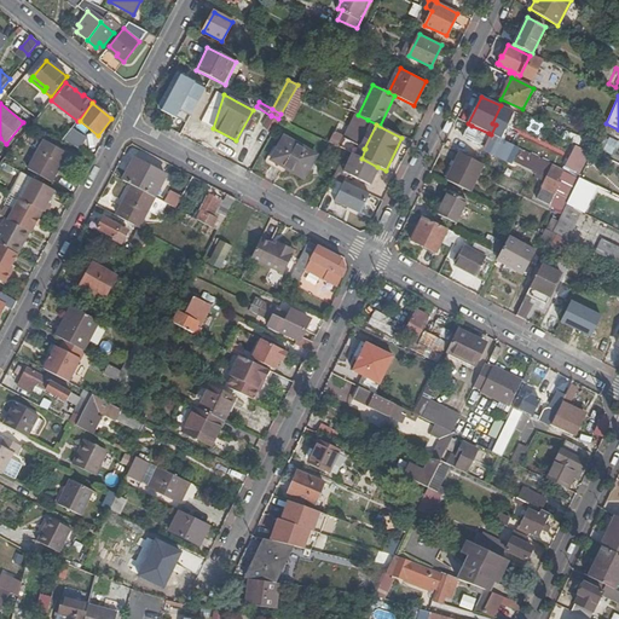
[(486,139),(489,133),(472,126),(467,136),(479,138),(480,137),(486,139)]
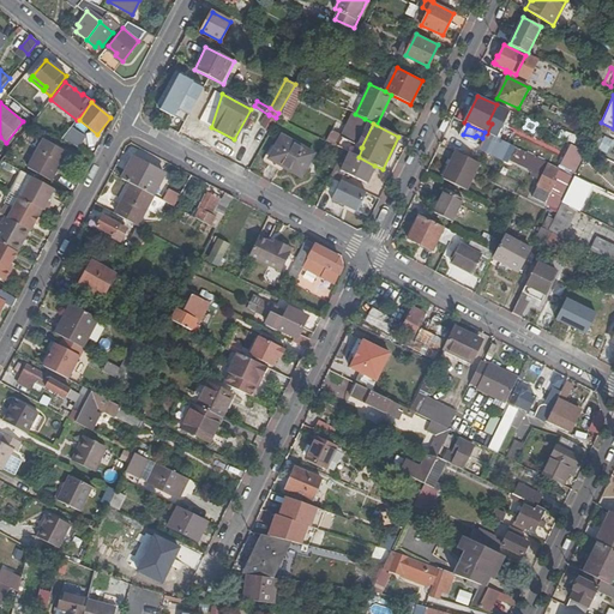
[(85,138),(71,128),(61,139),(78,149),(85,138)]
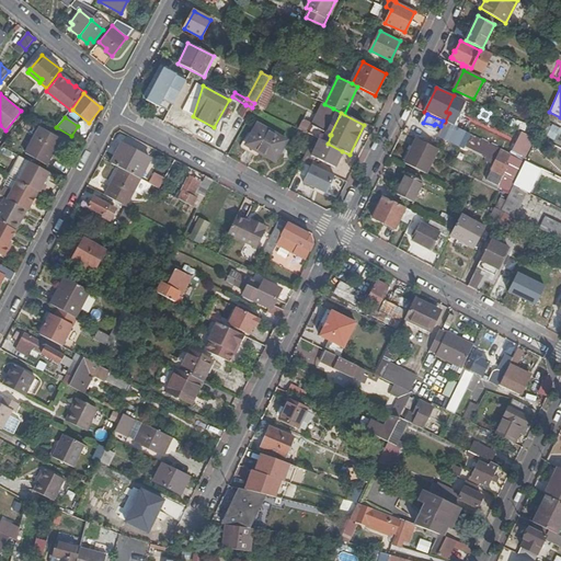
[(275,161),(286,140),(258,125),(247,146),(275,161)]
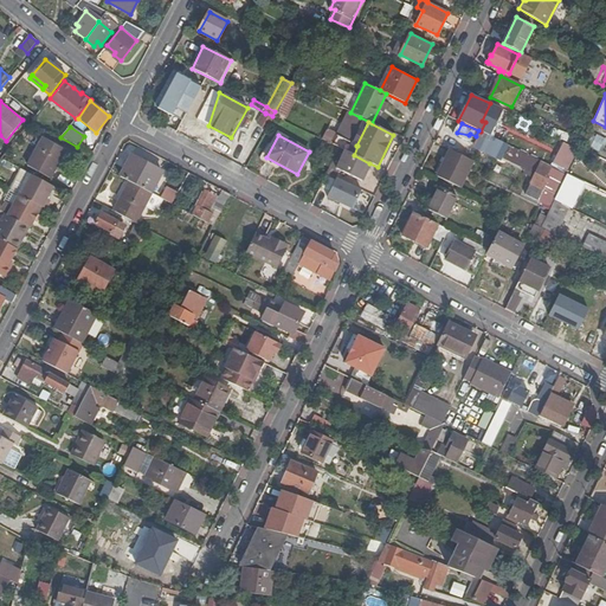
[(44,136),(27,165),(50,178),(65,149),(44,136)]
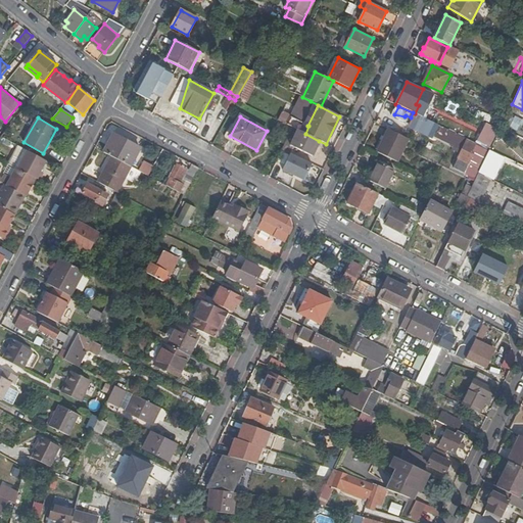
[(305,134),(297,130),(297,131),(298,132),(291,146),(312,156),(319,141),(305,134)]
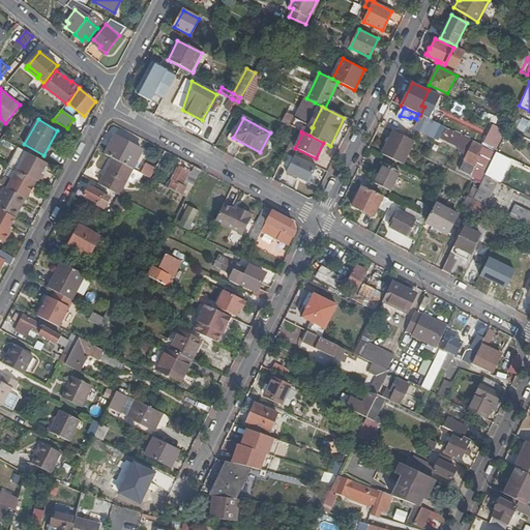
[(402,164),(413,141),(393,131),(382,154),(402,164)]
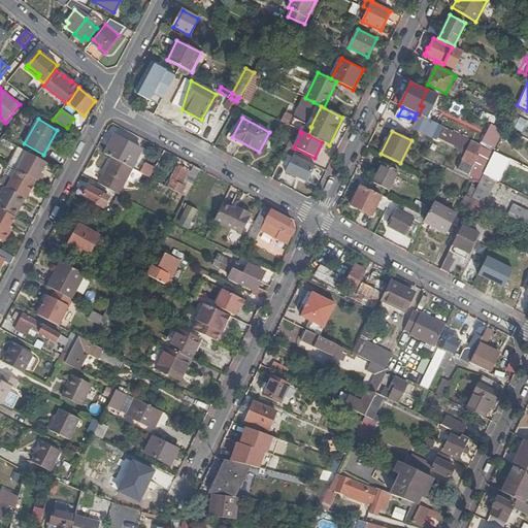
[(483,146),(490,150),(497,134),(490,131),(483,146)]
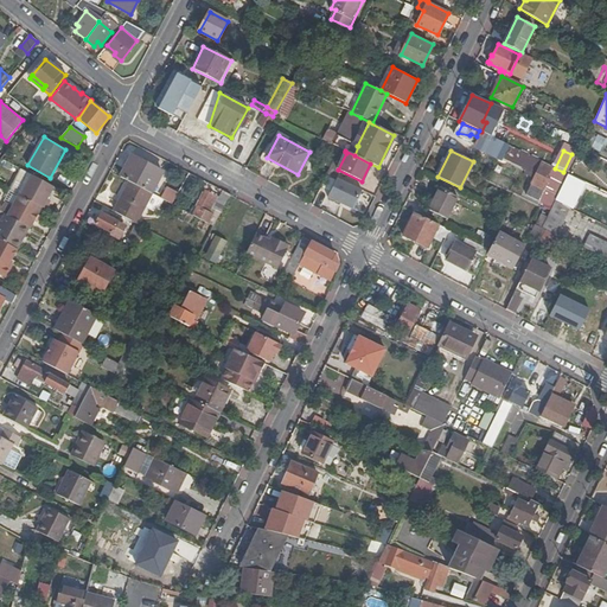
[(129,181),(149,192),(160,171),(131,155),(120,177),(129,181)]
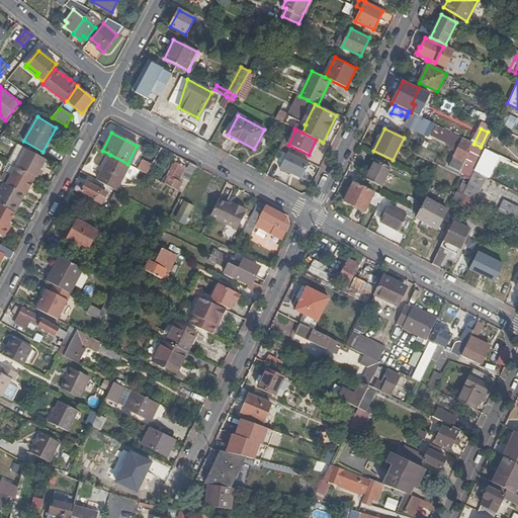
[(449,167),(459,172),(462,167),(468,169),(473,172),(485,149),(481,147),(473,144),(470,143),(470,144),(462,140),(459,146),(456,145),(453,150),(456,151),(449,167)]
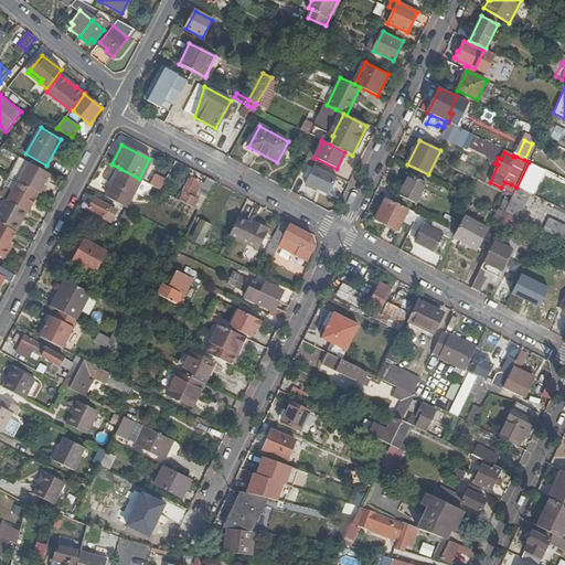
[(19,181),(40,193),(43,194),(48,187),(44,184),(51,173),(30,162),(19,181)]
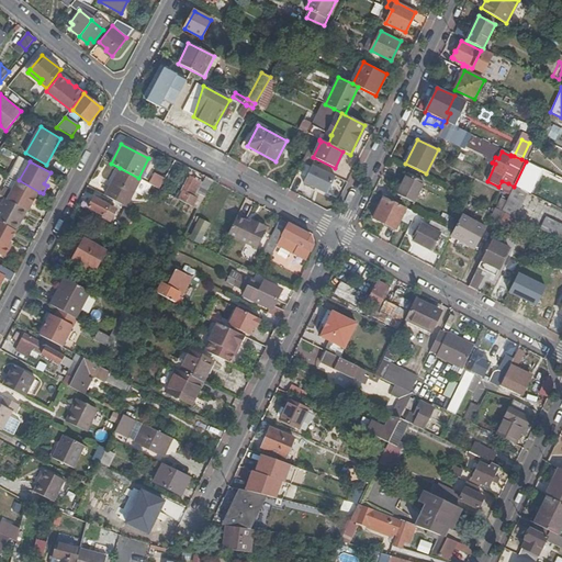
[(337,178),(312,166),(303,184),(328,197),(337,178)]
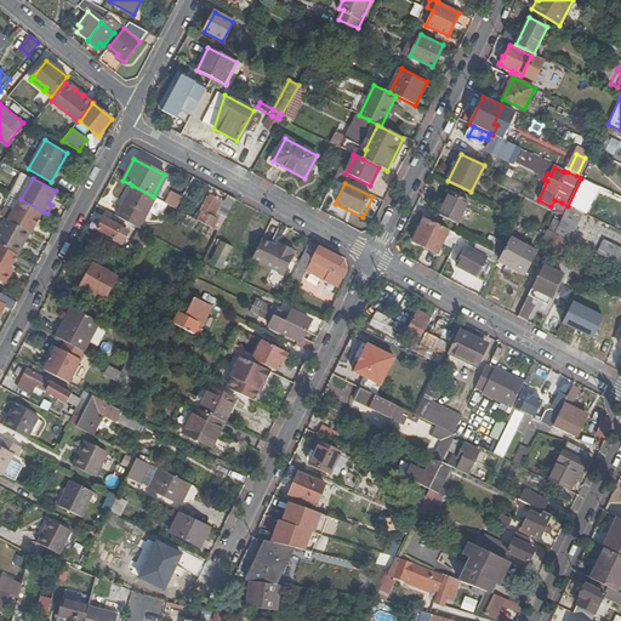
[(138,229),(155,198),(153,197),(132,186),(124,201),(126,203),(118,217),(138,229)]
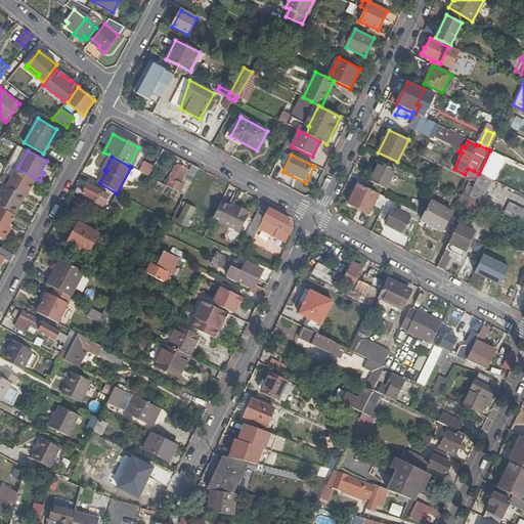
[(386,189),(395,170),(379,162),(369,181),(386,189)]
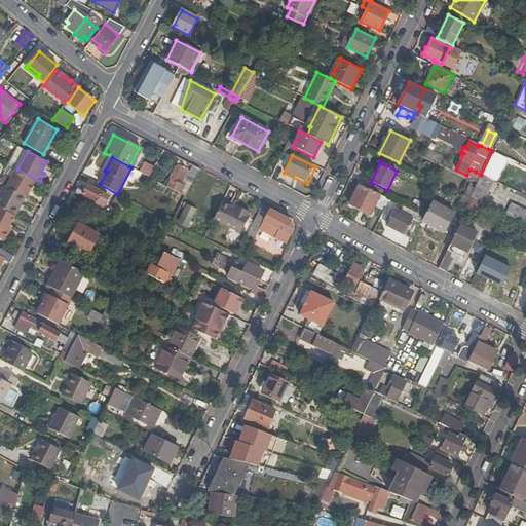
[(181,192),(182,189),(184,186),(181,184),(188,171),(178,165),(166,187),(174,190),(175,189),(181,192)]
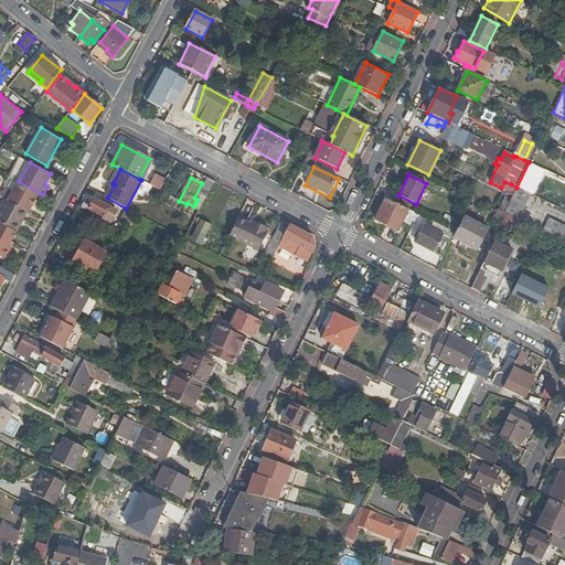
[(7,189),(1,198),(7,200),(28,212),(29,212),(40,193),(19,181),(13,192),(7,189)]
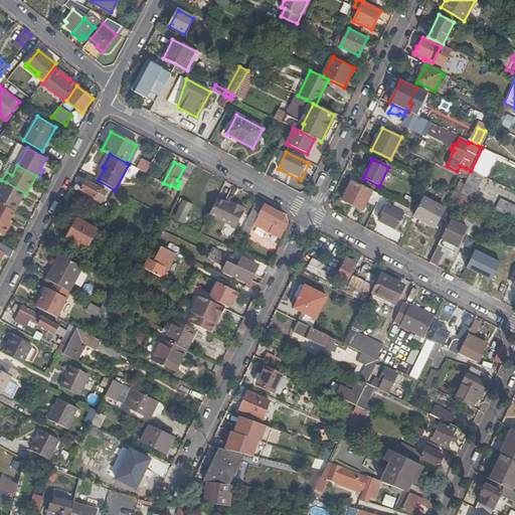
[(186,181),(193,168),(188,165),(180,177),(186,181)]
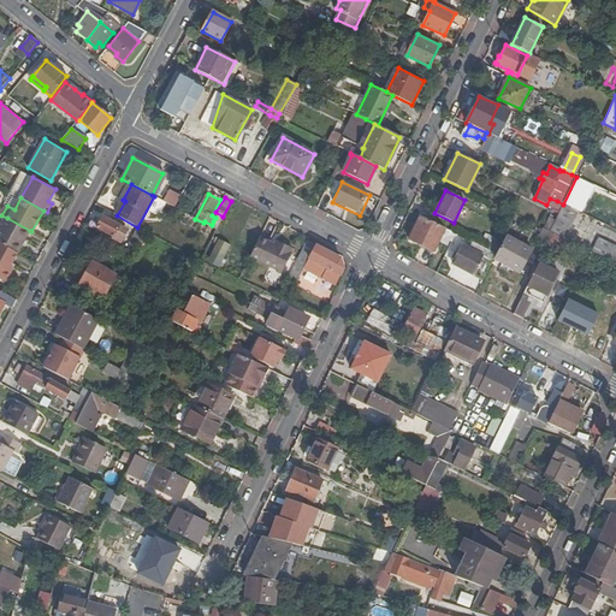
[(578,212),(563,205),(560,212),(555,221),(550,231),(552,234),(564,238),(578,212)]
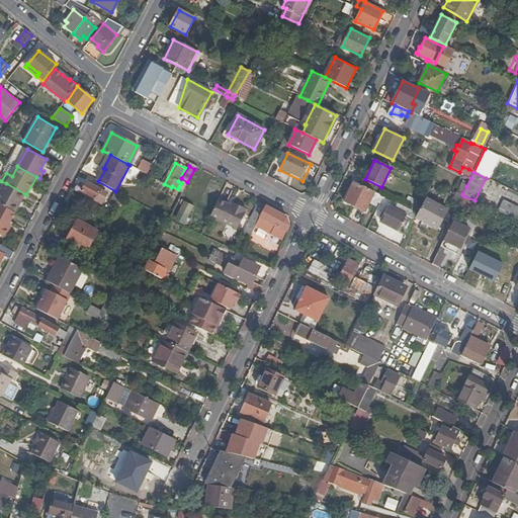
[(369,198),(379,203),(382,196),(352,181),(343,200),(363,210),(369,198)]
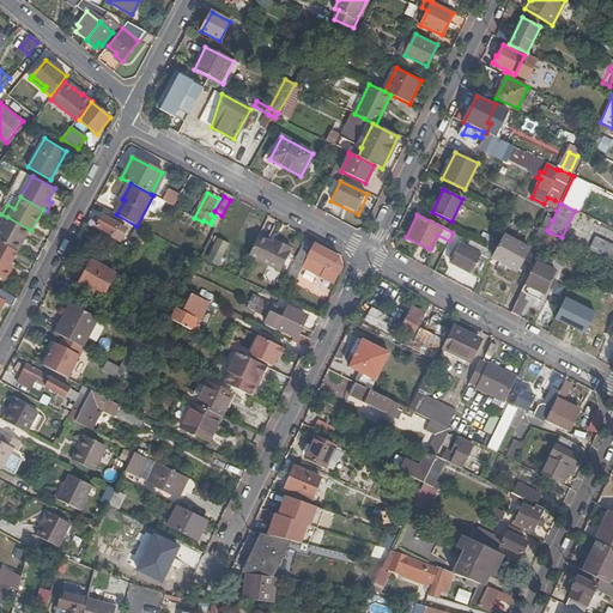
[(111,237),(116,240),(123,228),(102,216),(96,226),(113,235),(111,237)]
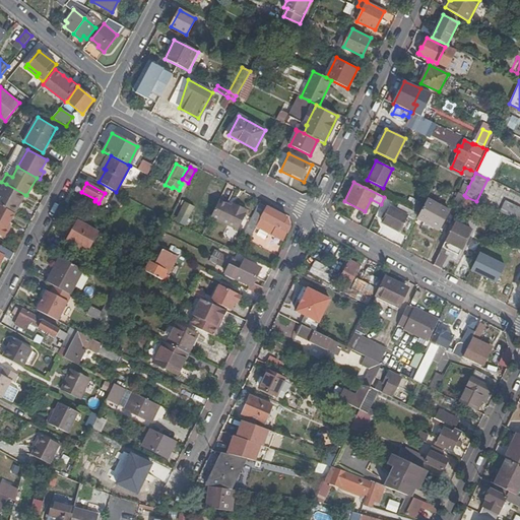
[(0,205),(15,213),(25,195),(6,184),(0,194),(0,205)]
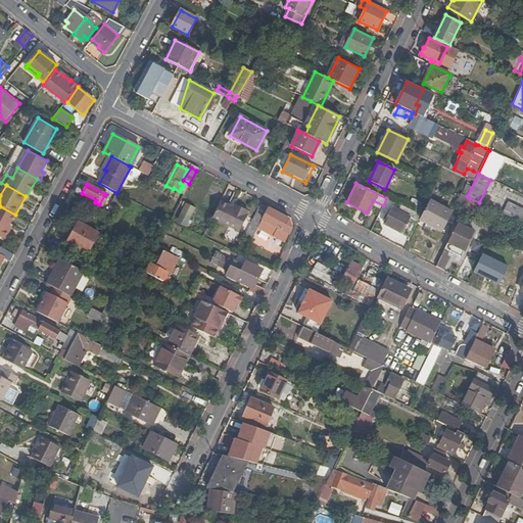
[(467,196),(471,188),(466,185),(462,194),(467,196)]
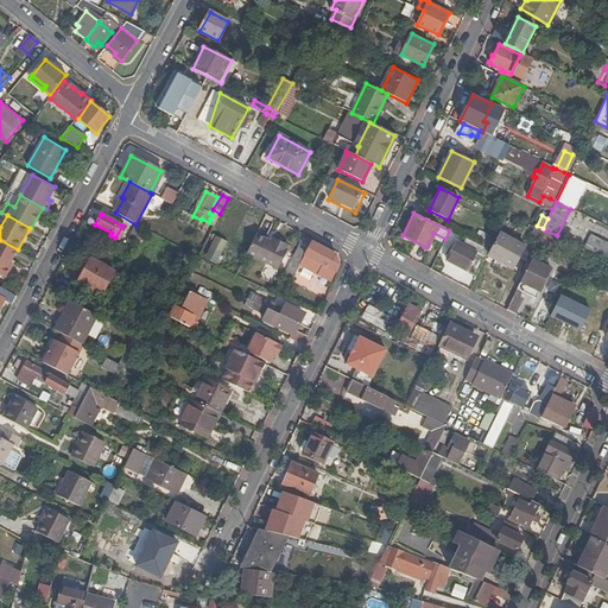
[(208,230),(210,226),(208,223),(202,221),(198,226),(208,230)]
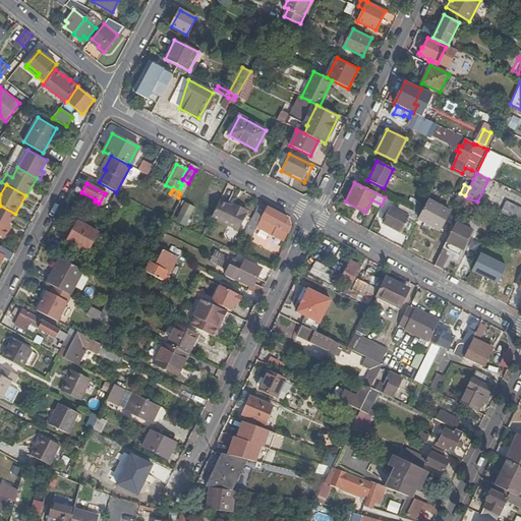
[(114,212),(123,195),(117,192),(108,209),(114,212)]
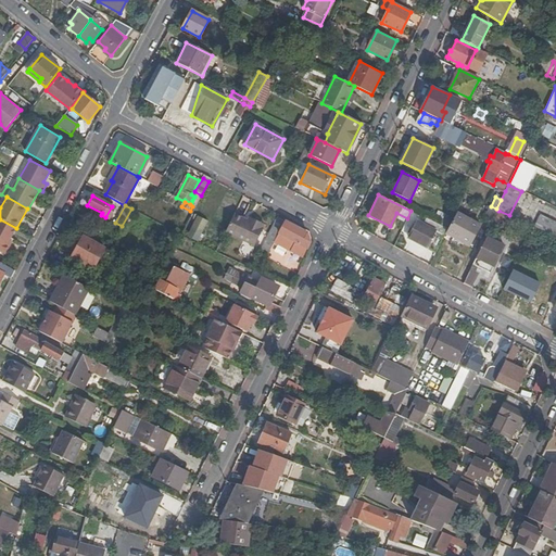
[(496,216),(498,211),(496,209),(491,206),(490,205),(487,212),(496,216)]
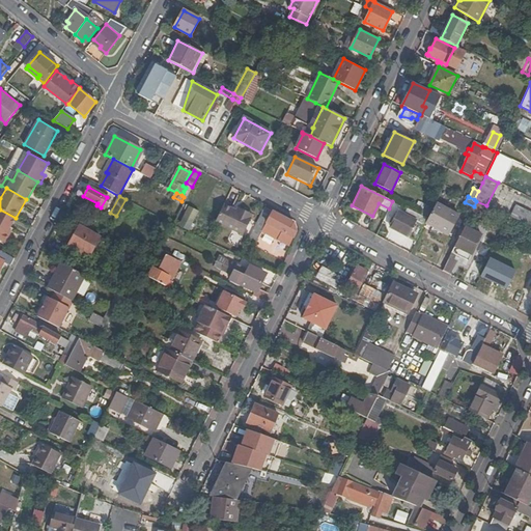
[(459,215),(436,202),(426,221),(450,233),(459,215)]
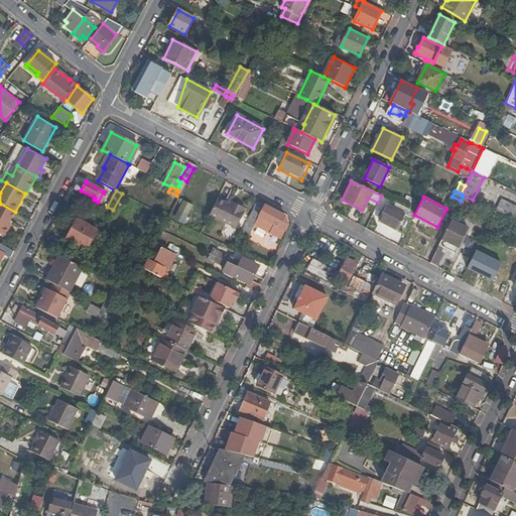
[(229,204),(218,199),(209,216),(235,229),(244,212),(229,204)]
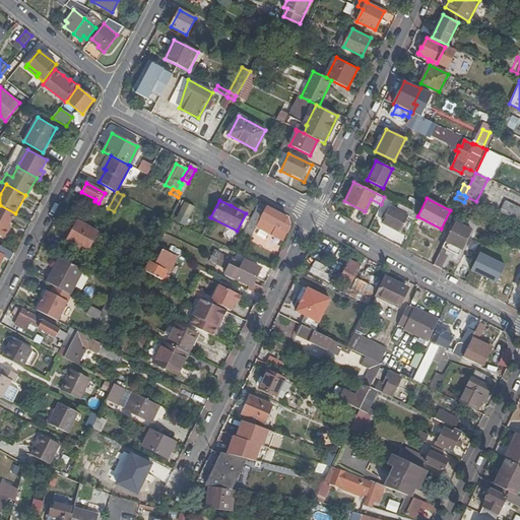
[(519,208),(505,201),(499,212),(519,222),(519,208)]
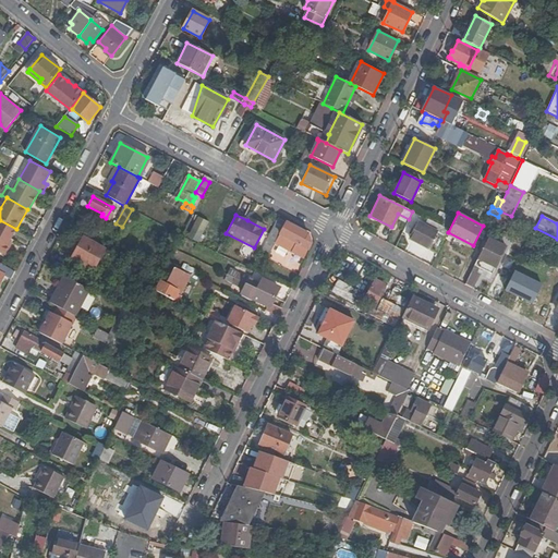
[(197,217),(186,238),(196,243),(207,222),(197,217)]
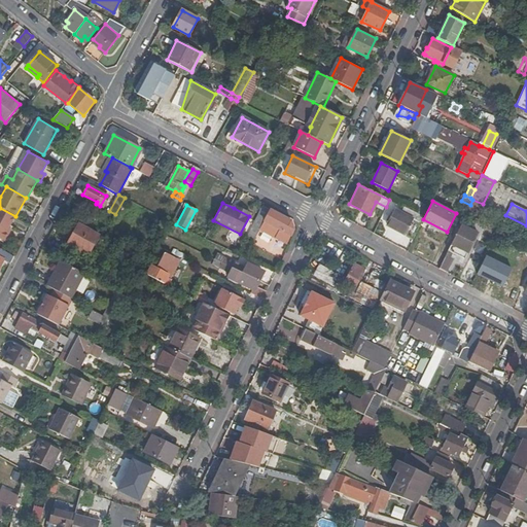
[(235,206),(234,208),(249,216),(250,213),(235,206)]
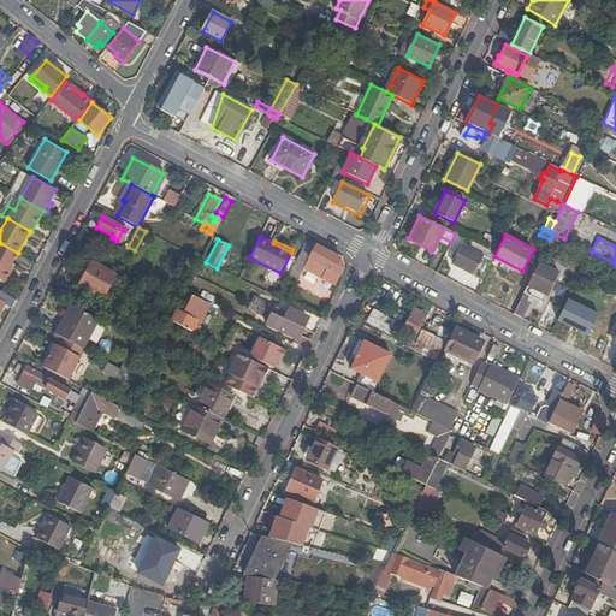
[(341,259),(307,241),(296,261),(288,277),(295,282),(302,268),(331,283),(330,285),(335,288),(344,268),(341,259)]
